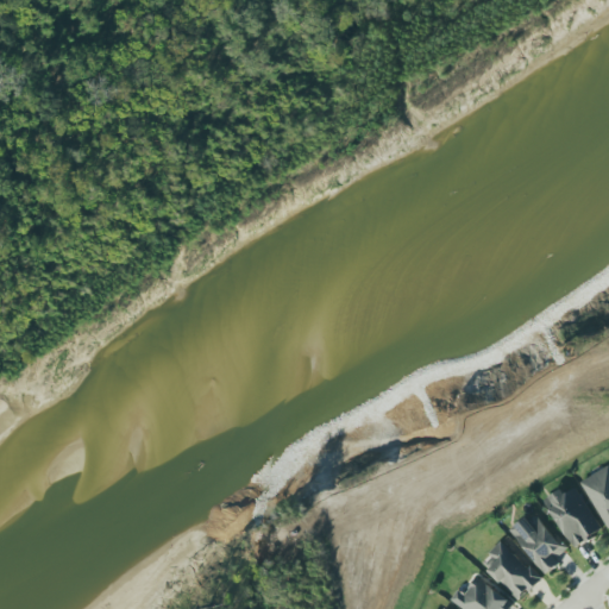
[(608,528),(608,466),(582,483),(608,528)]
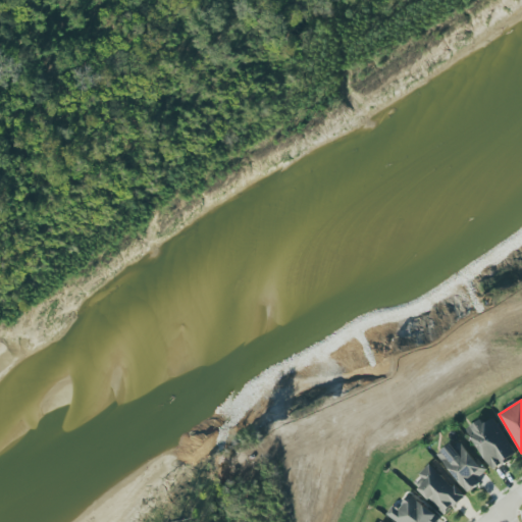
[(493,418),(517,454),(509,459),(511,461),(504,466),(503,464),(493,470),(467,429),(482,419),(485,424),(493,418)]
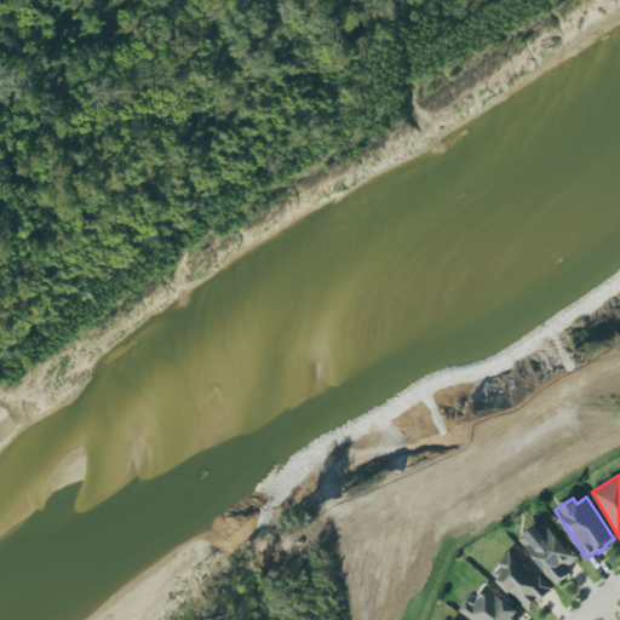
[(521,539),(538,526),(540,528),(547,522),(577,558),(564,568),(570,575),(557,585),(521,539)]
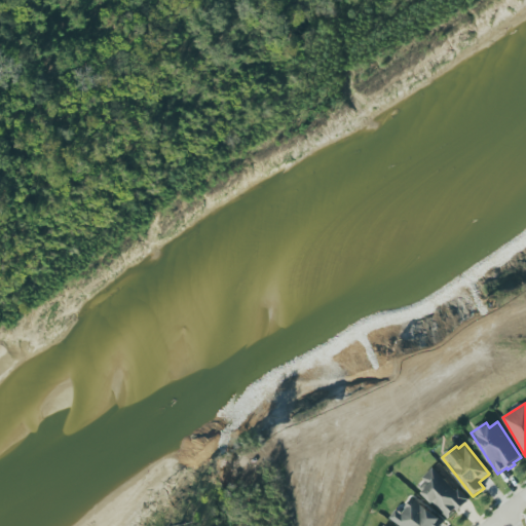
[(434,467),(422,478),(426,482),(420,487),(424,492),(422,493),(449,518),(456,510),(458,512),(462,506),(470,499),(458,489),(456,491),(434,467)]
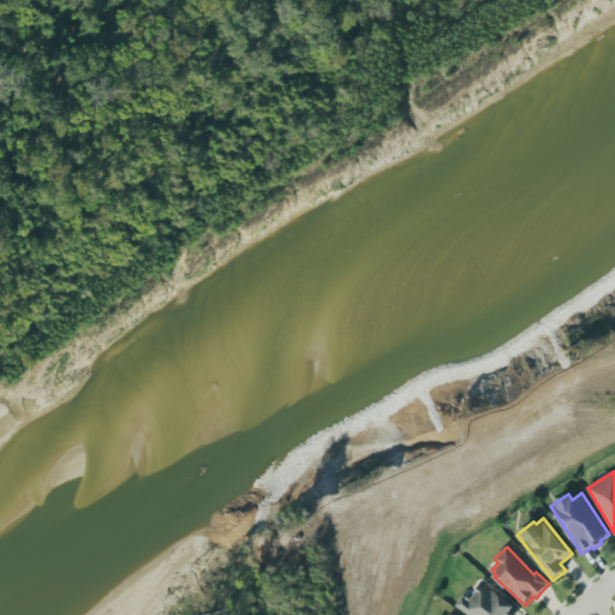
[(517,614),(521,610),(483,584),(471,601),(464,596),(457,607),(469,614),(517,614)]
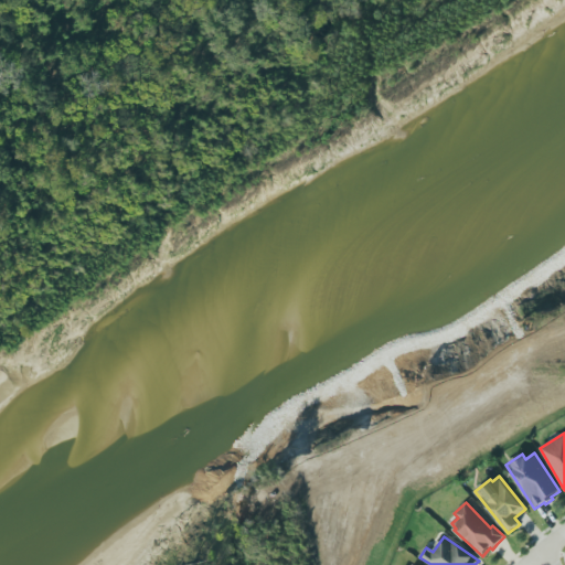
All buildings are outlined.
